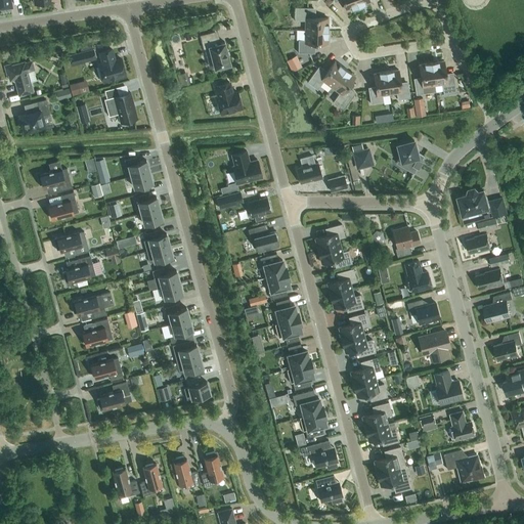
[(358,6),(355,0),(342,0),(347,10),(351,8),(351,9),(358,6)]
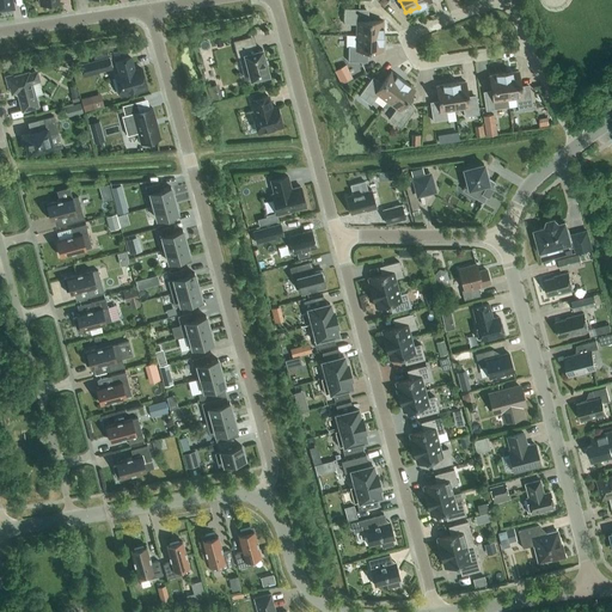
[(356,35),(383,36),(384,26),(383,26),(383,20),(365,20),(366,8),(344,8),(344,23),(356,24),(356,35)]
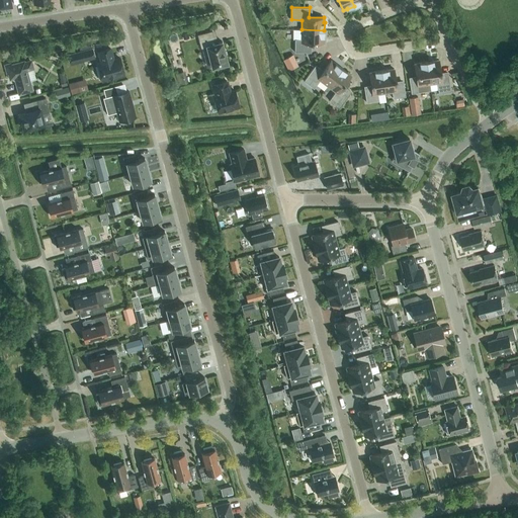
[(324,37),(324,30),(301,29),(300,39),(294,39),(294,52),(309,52),(309,42),(324,42),(324,37)]
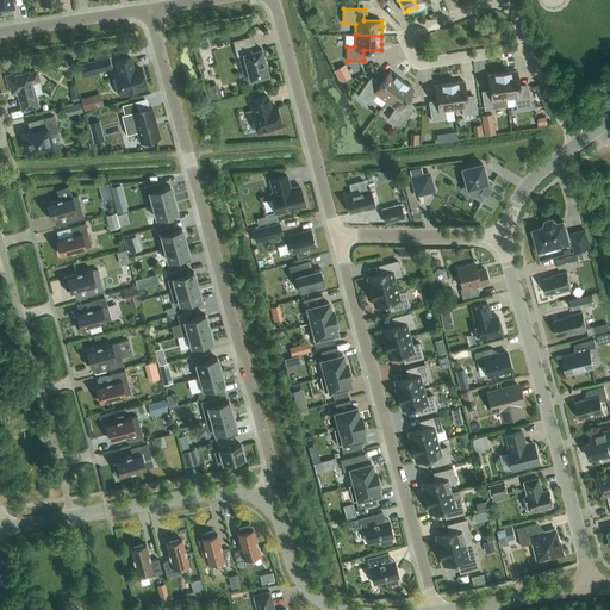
[(251,51),(248,37),(232,41),(237,56),(243,55),(250,79),(257,76),(259,79),(267,76),(266,75),(268,74),(261,48),(260,49),(251,51)]
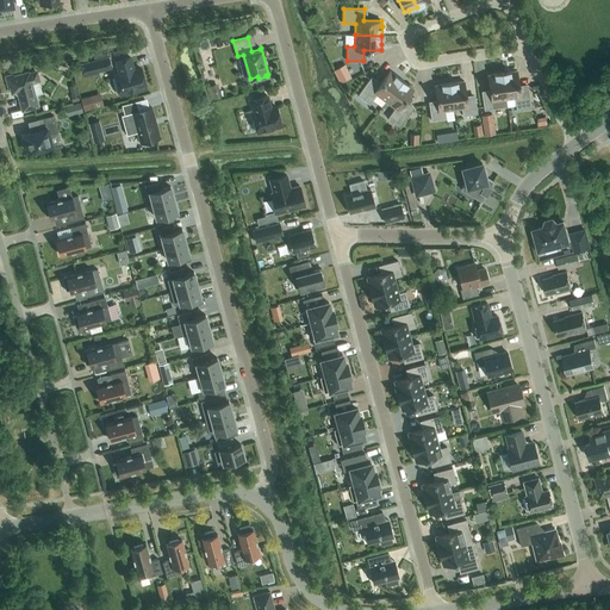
[(109,57),(93,61),(97,72),(112,68),(109,57)]
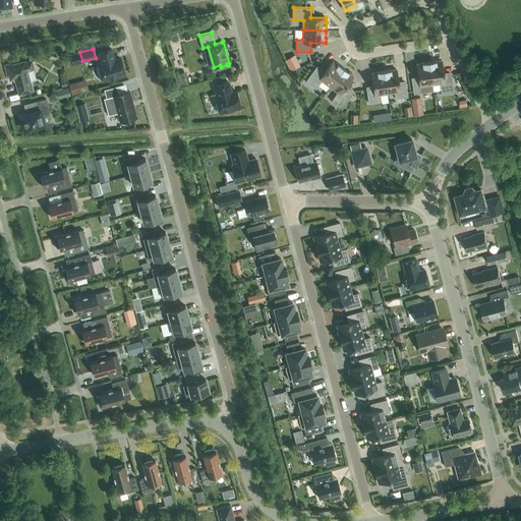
[(117,76),(124,74),(120,58),(114,60),(111,49),(99,52),(102,63),(98,64),(103,80),(111,78),(117,77),(117,76)]
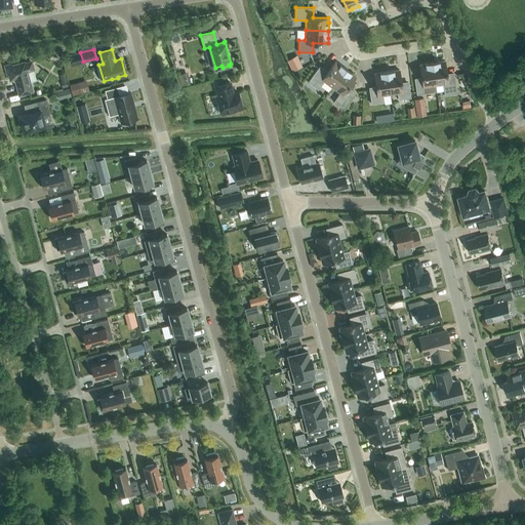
[(296,54),(287,59),(292,71),(303,66),(296,54)]
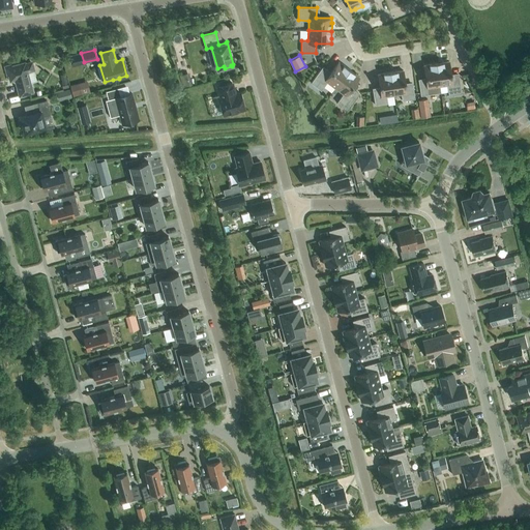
[(327,82),(335,88),(349,68),(343,64),(339,61),(329,74),(321,68),(311,83),(321,90),(327,82)]
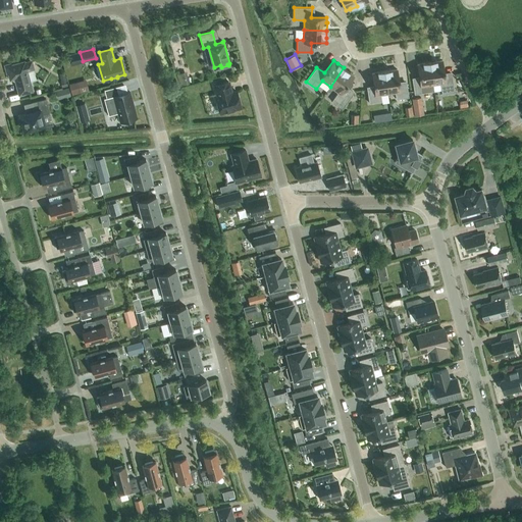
[(437,60),(429,61),(433,85),(440,84),(441,94),(455,92),(452,74),(445,75),(442,60),(437,61),(437,60)]
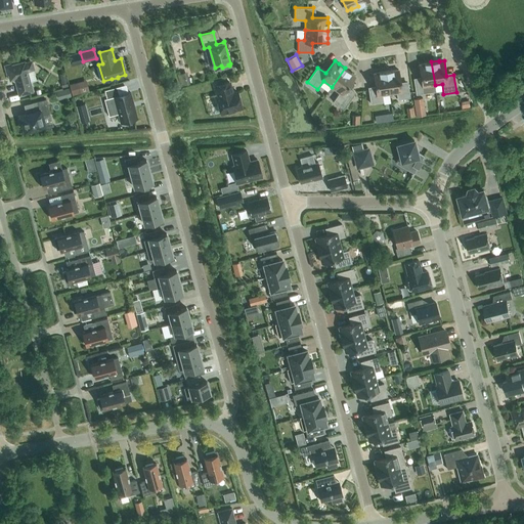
[(33,91),(27,71),(32,70),(33,67),(32,63),(30,61),(25,62),(25,61),(11,64),(10,63),(4,66),(7,75),(8,74),(9,80),(12,80),(12,79),(15,80),(15,81),(18,95),(33,91)]
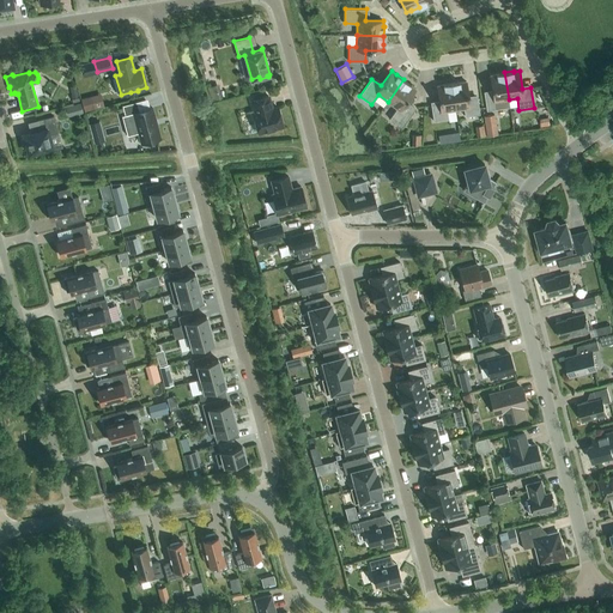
[(484,93),(486,110),(510,107),(509,99),(504,72),(496,74),(490,76),(492,92),(484,93)]
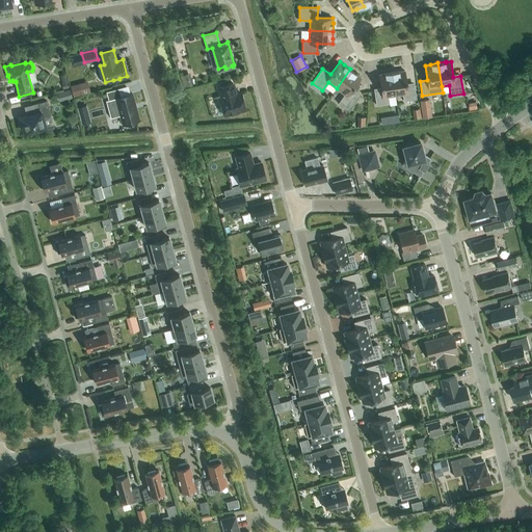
[(356,74),(350,69),(337,88),(344,94),(338,103),(348,110),(360,96),(351,89),(361,77),(356,74)]
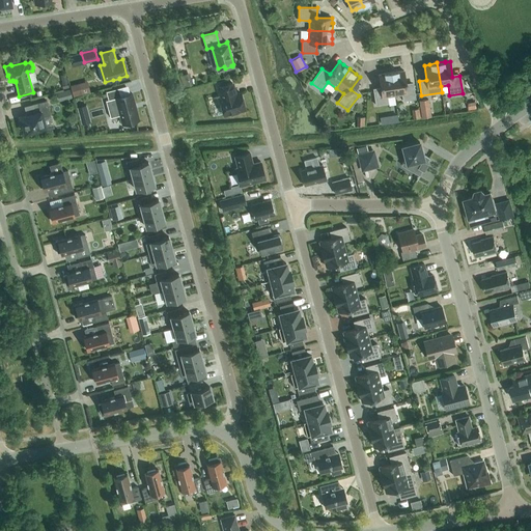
[(398,71),(391,72),(394,95),(401,94),(402,101),(416,99),(414,84),(406,85),(403,71),(398,71)]
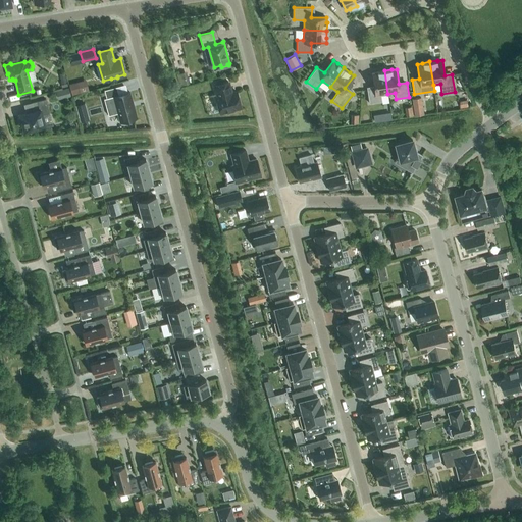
[(380,95),(387,94),(384,70),(377,71),(377,72),(372,72),(374,88),(367,89),(369,103),(381,101),(380,95)]
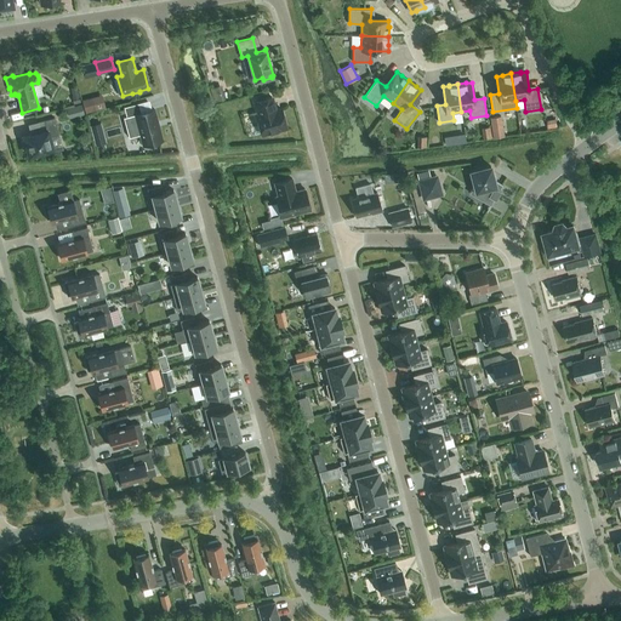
[(100,109),(96,96),(81,100),(85,113),(100,109)]
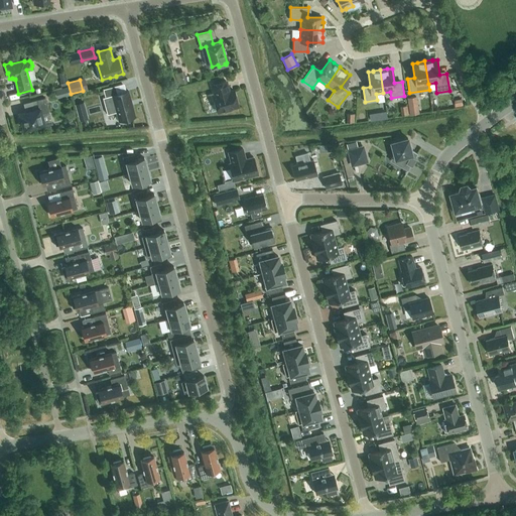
[(213,84),(216,95),(213,96),(218,111),(238,105),(234,90),(229,92),(226,81),(213,84)]
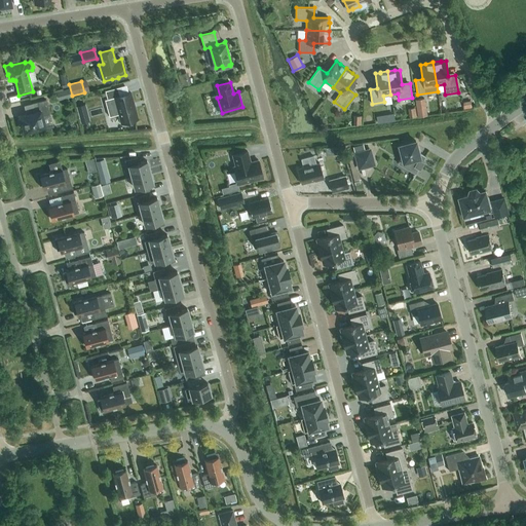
[(71,97),(69,87),(62,89),(65,99),(71,97)]
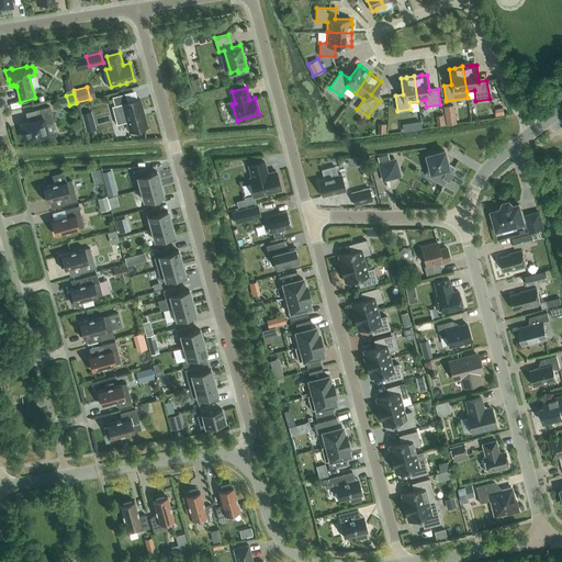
[(114,105),(122,103),(130,131),(147,126),(139,99),(127,102),(125,93),(112,97),(114,105)]
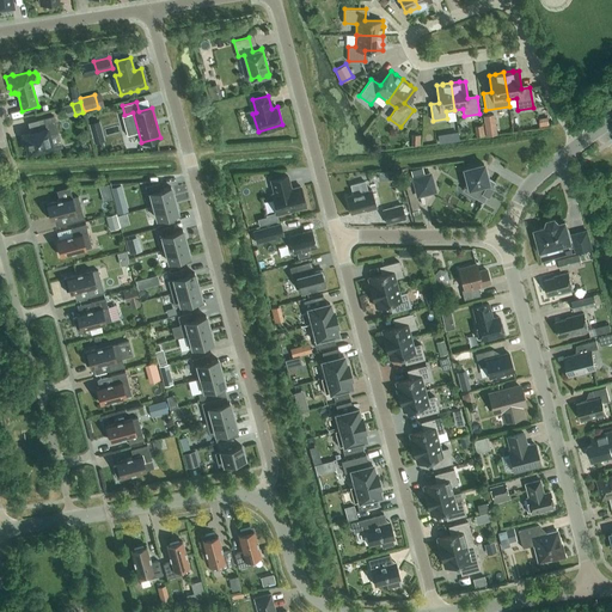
[(494,114),(483,115),(485,128),(496,127),(494,114)]
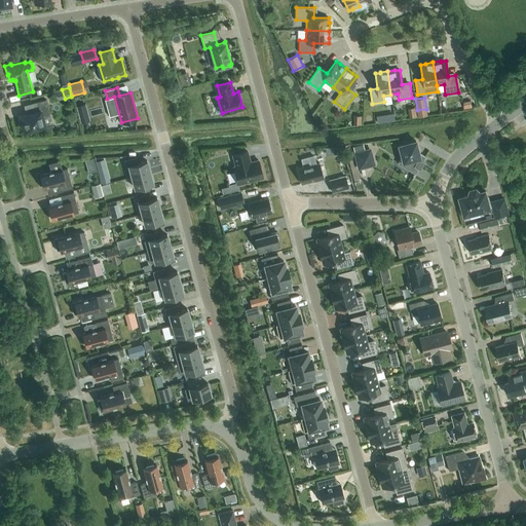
[(21,126),(23,126),(25,132),(35,128),(36,130),(45,127),(42,115),(49,113),(45,100),(32,103),(35,112),(17,116),(21,126)]
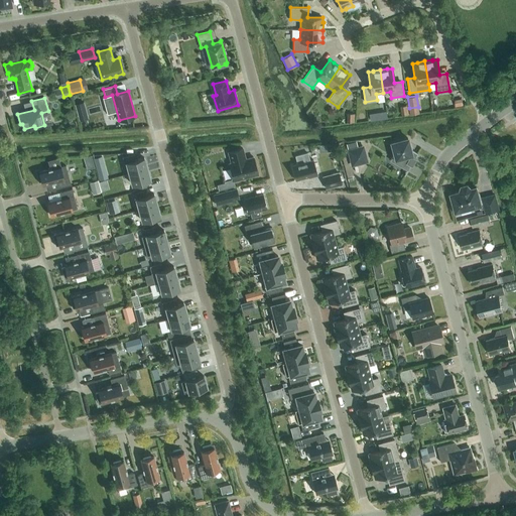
[(400,106),(402,115),(408,114),(407,105),(400,106)]
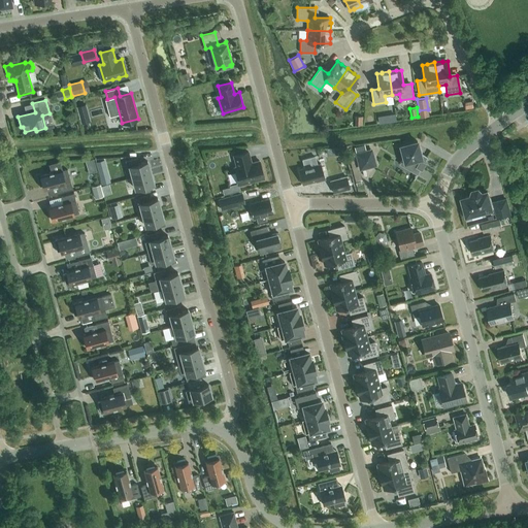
[(424,162),(427,157),(427,156),(426,157),(420,153),(417,140),(399,145),(403,158),(399,164),(417,173),(414,178),(414,179),(420,169),(421,169),(425,163),(424,162)]
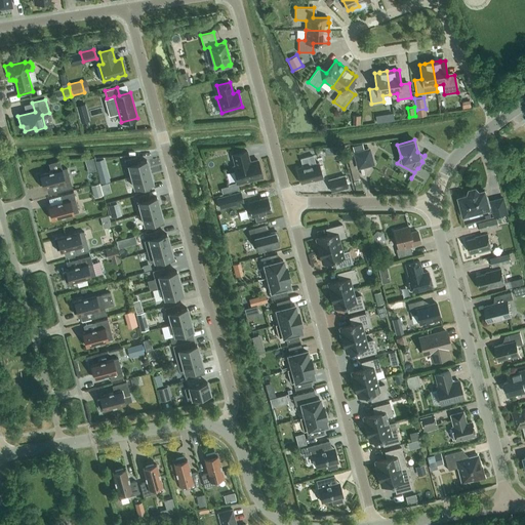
[(358,168),(371,164),(367,149),(354,153),(358,168)]
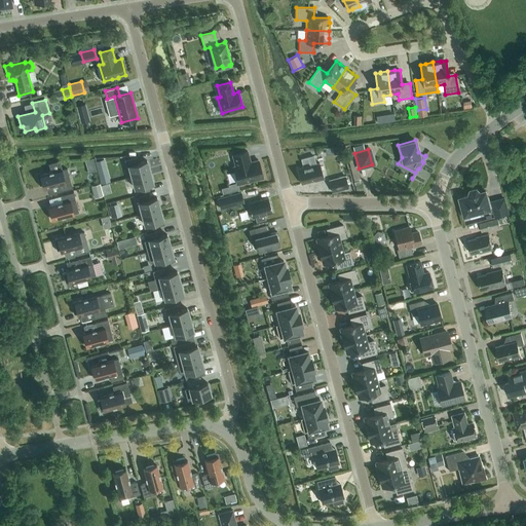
[(233,166),(238,184),(263,177),(258,159),(250,162),(247,151),(232,155),(235,165),(233,166)]
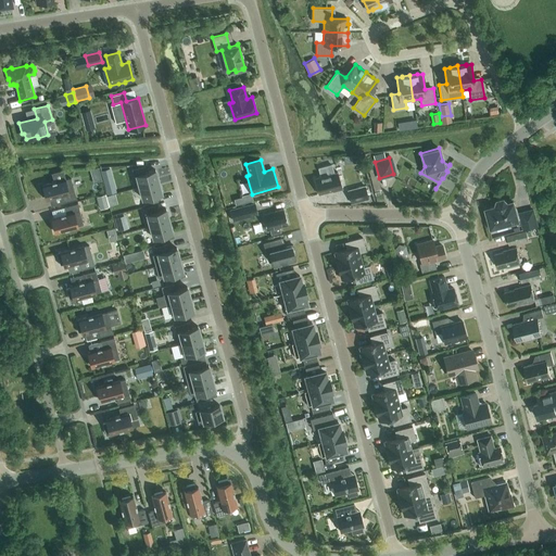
[(155,169),(146,172),(144,165),(131,169),(137,188),(139,187),(159,181),(155,169)]
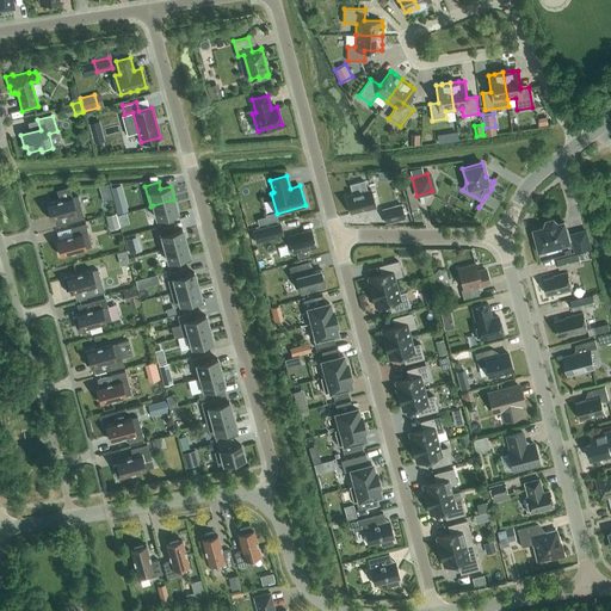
[(133,209),(124,183),(115,186),(123,213),(133,209)]
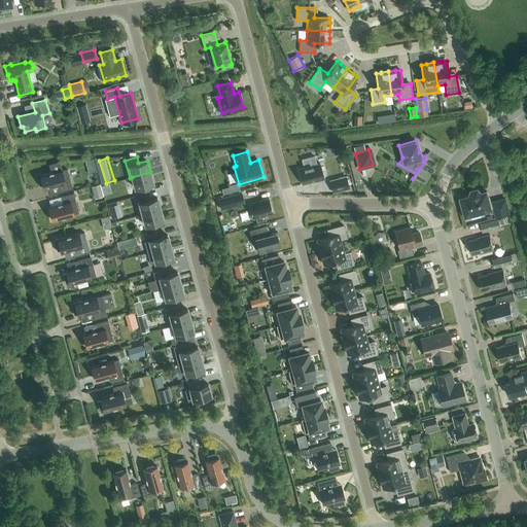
[(88,168),(95,166),(93,159),(85,161),(88,168)]
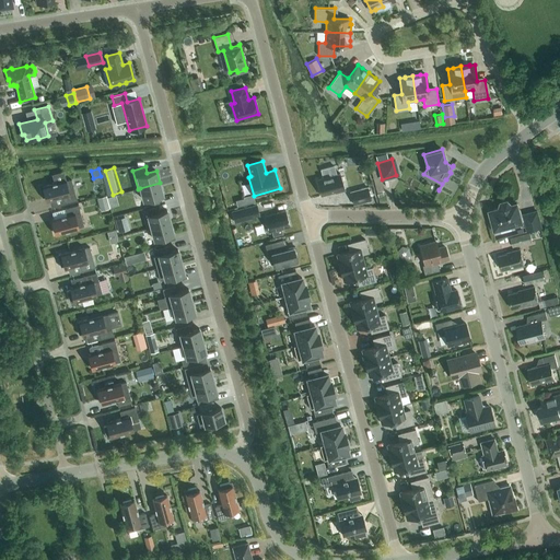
[(61,197),(63,203),(77,200),(71,179),(66,181),(62,171),(51,174),(55,184),(43,186),(46,200),(61,197)]
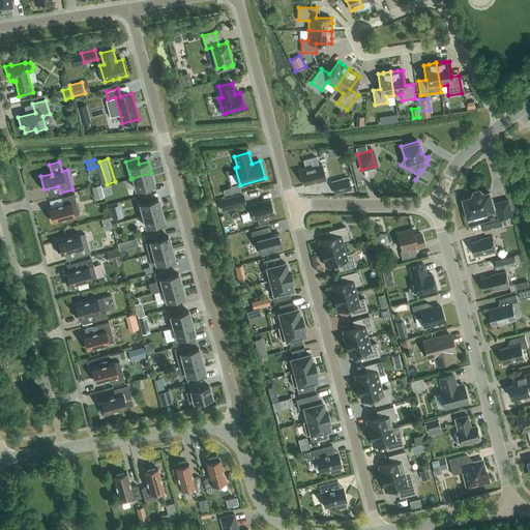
[(299,170),(303,185),(317,181),(318,182),(326,180),(322,164),(299,170)]
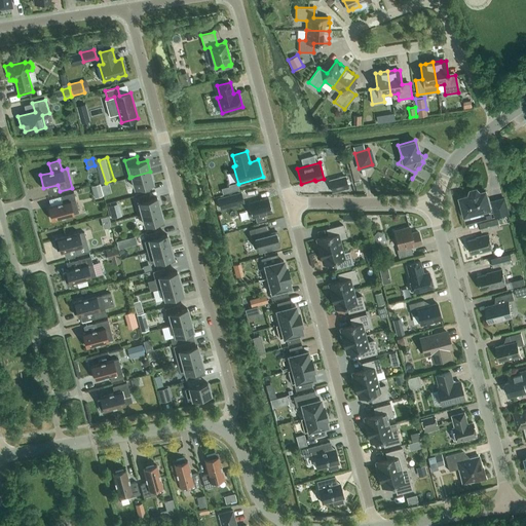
[(150,172),(132,177),(135,188),(136,187),(138,193),(144,192),(142,186),(153,183),(150,172)]
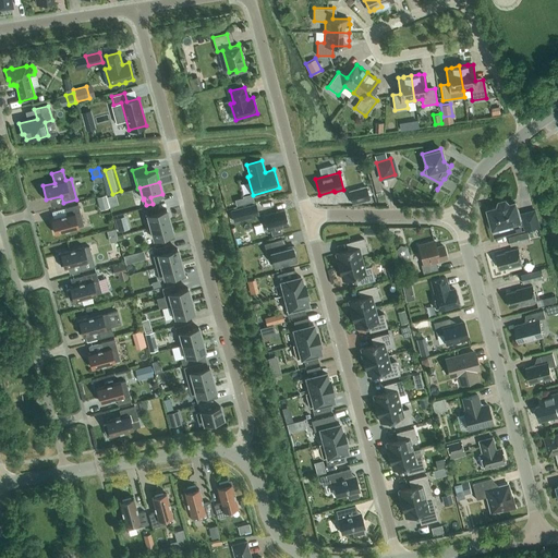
[(351,197),(352,204),(370,198),(366,187),(358,190),(360,195),(351,197)]
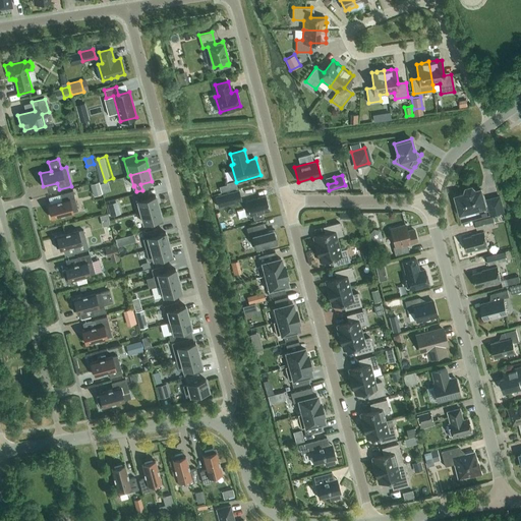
[(102,193),(98,182),(91,184),(94,195),(102,193)]
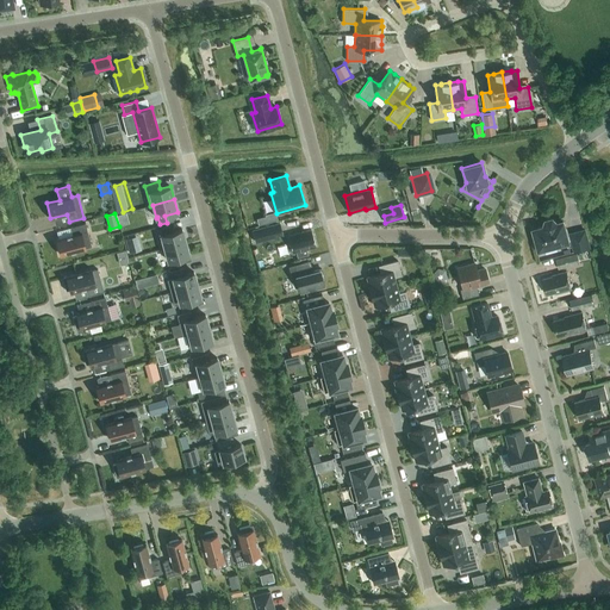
[(574,251),(590,248),(585,230),(567,235),(564,222),(558,223),(553,218),(546,221),(545,226),(534,230),(540,249),(572,241),(574,251)]
